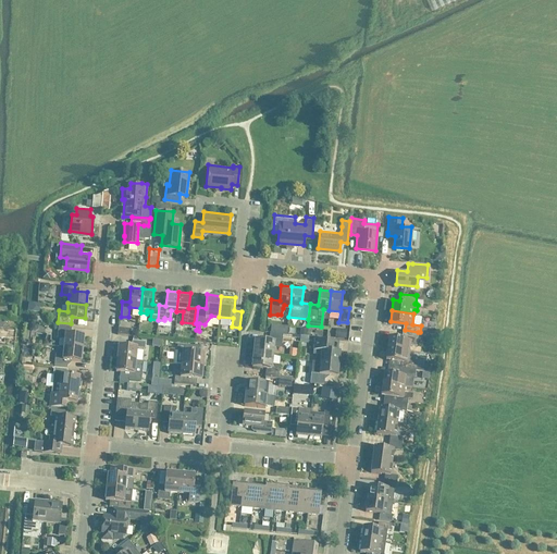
[(349,322),(350,330),(358,329),(357,321),(349,322)]
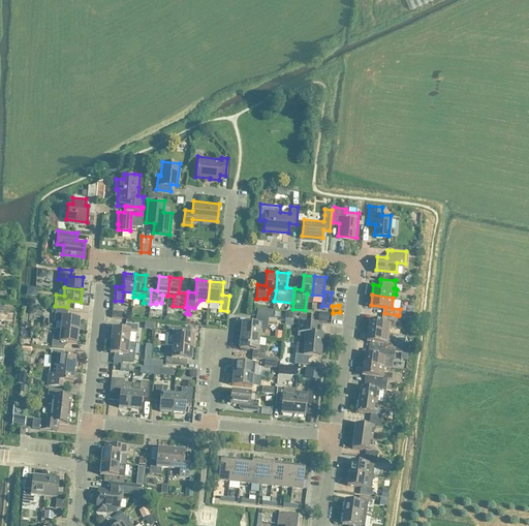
[(61,327),(78,329),(79,316),(67,315),(67,308),(55,307),(54,318),(61,319),(61,327)]
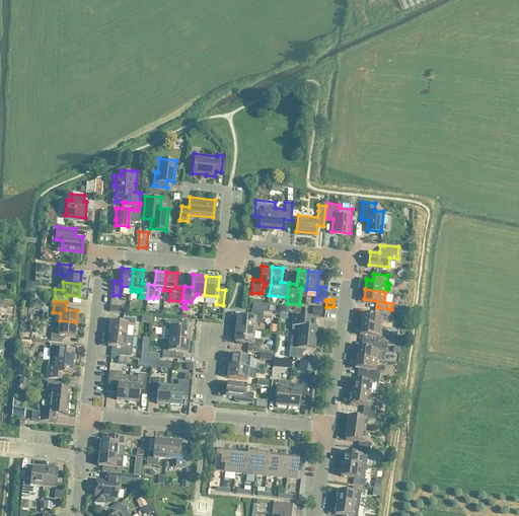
[(237,314),(236,326),(253,328),(254,320),(262,321),(264,308),(251,307),(250,315),(237,314)]
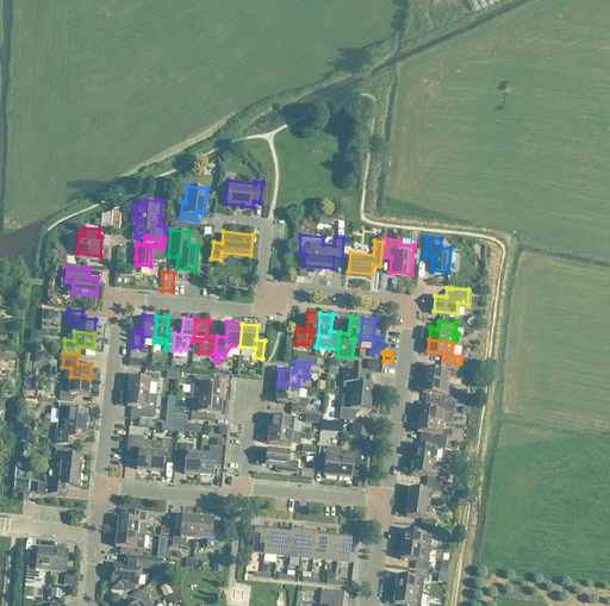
[(458,363),(443,361),(442,368),(425,366),(424,379),(448,381),(449,375),(456,376),(458,363)]
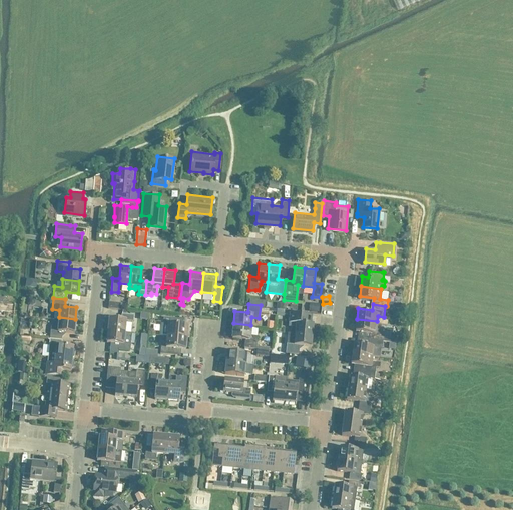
[(290,310),(288,324),(292,324),(291,331),(295,331),(312,333),(313,322),(311,322),(312,313),(302,312),(290,310)]
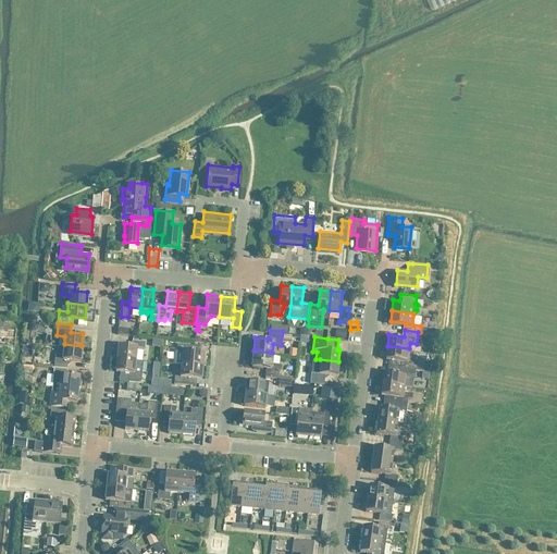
[(119,343),(116,356),(135,358),(136,345),(144,346),(145,340),(132,337),(132,344),(119,343)]
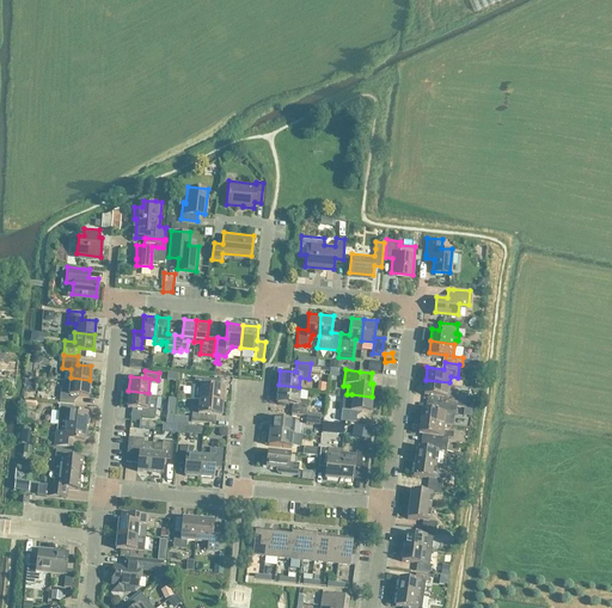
[(195,375),(194,382),(191,382),(190,397),(199,397),(222,399),(224,385),(214,385),(215,376),(195,375)]
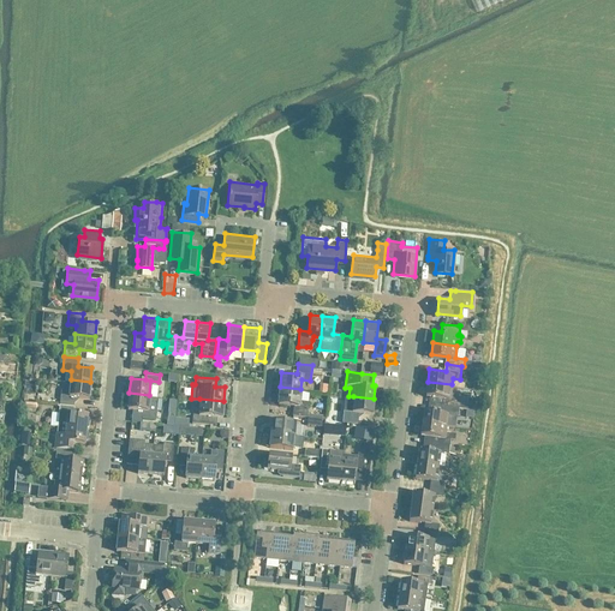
[(90,382),(71,379),(70,388),(61,388),(60,400),(73,401),(75,395),(89,396),(90,382)]
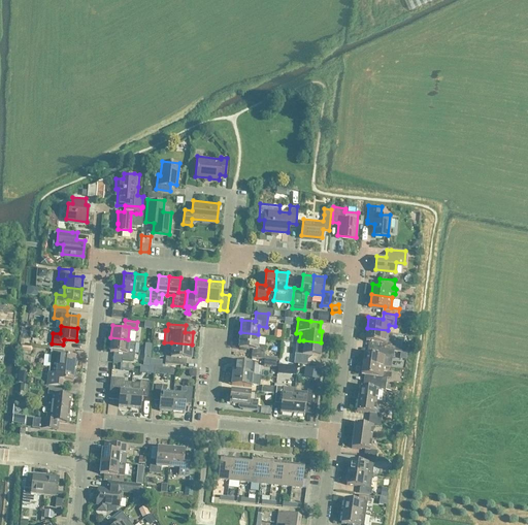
[(388,330),(367,328),(365,338),(380,340),(380,347),(394,349),(395,339),(394,339),(389,336),(387,335),(388,330)]
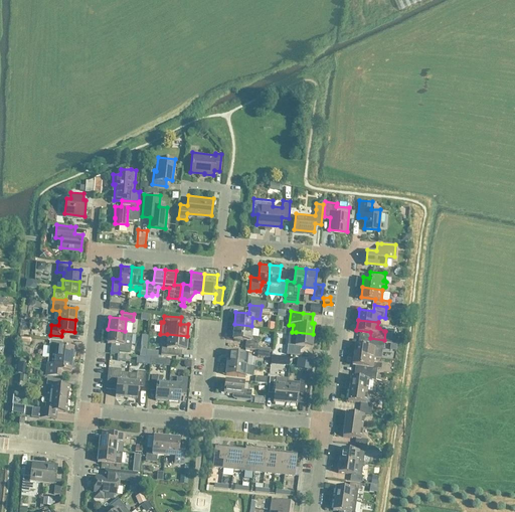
[(251,326),(234,324),(232,337),(245,338),(244,346),(256,347),(259,335),(250,334),(251,326)]
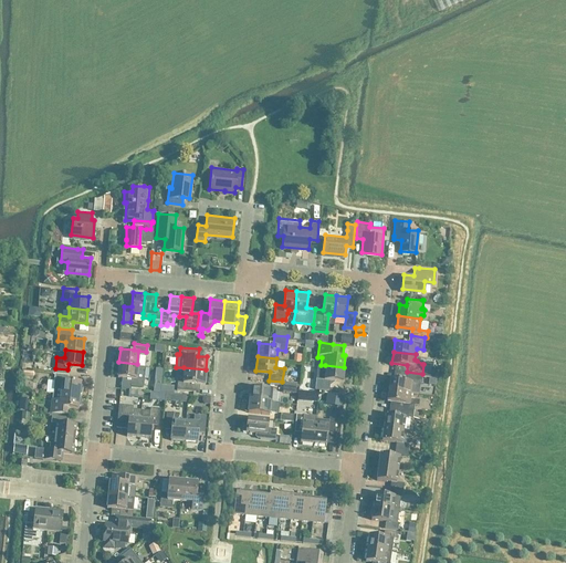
[(116,364),(115,371),(117,372),(117,375),(130,376),(129,383),(143,384),(144,377),(145,365),(137,364),(118,362),(118,363),(116,364)]
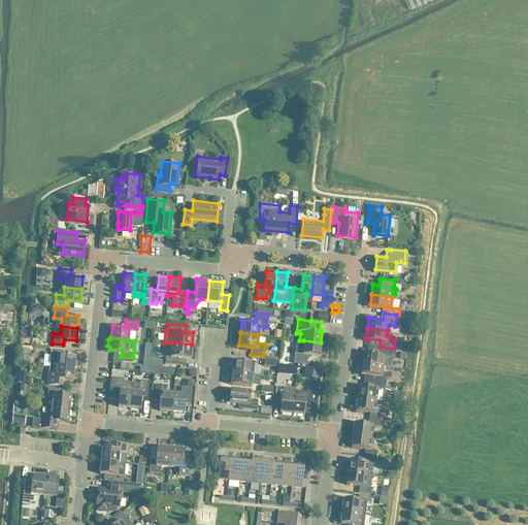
[(295,347),(295,351),(320,354),(321,342),(303,340),(299,340),(296,340),(295,347)]
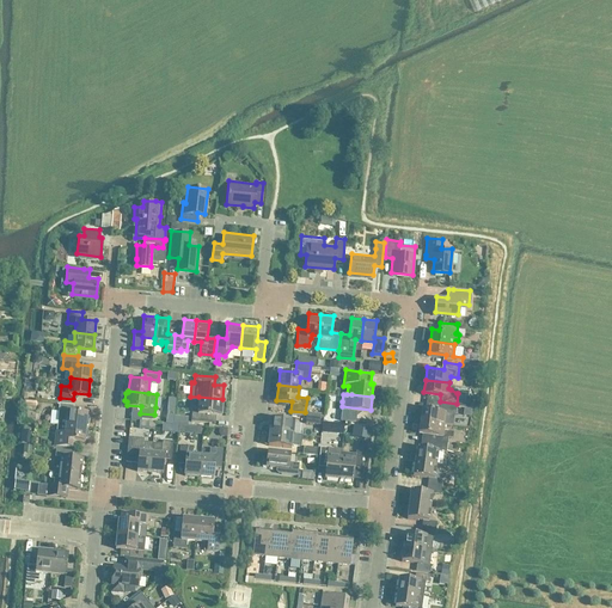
[(222,399),(199,397),(197,410),(191,410),(191,418),(212,421),(212,412),(221,413),(222,399)]
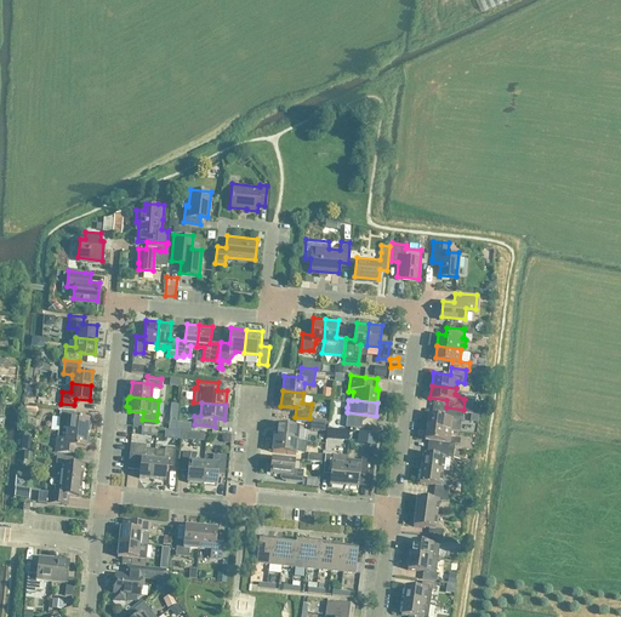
[(60,406),(58,428),(86,432),(86,429),(90,428),(90,421),(87,420),(89,417),(74,415),(74,409),(60,406)]
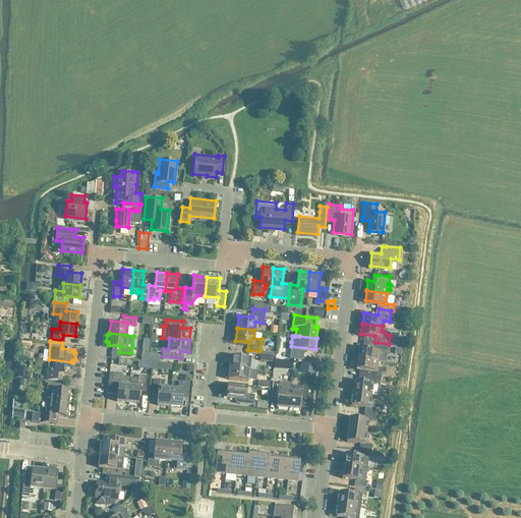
[(359,346),(357,356),(379,359),(385,360),(387,350),(388,350),(389,344),(374,342),(373,348),(361,346),(359,346)]
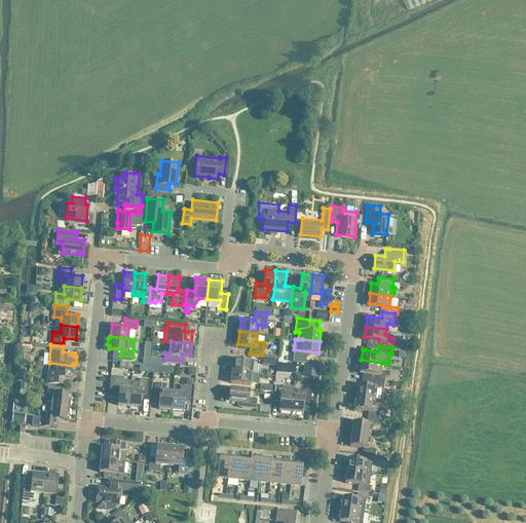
[(232,358),(231,369),(251,371),(253,360),(232,358)]
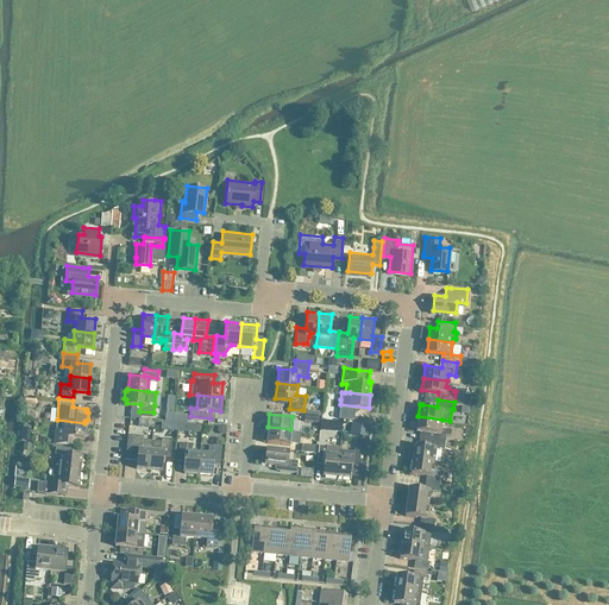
[(443,420),(418,416),(416,428),(432,430),(431,438),(445,440),(446,433),(450,433),(451,427),(441,426),(443,420)]
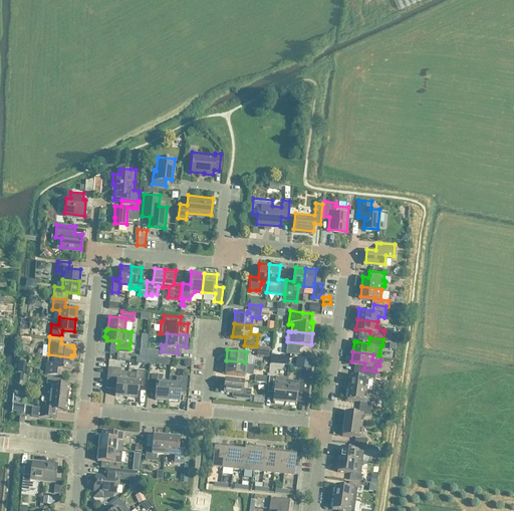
[(47,361),(46,372),(58,373),(62,374),(63,368),(70,369),(70,366),(73,365),(73,360),(71,358),(71,357),(48,354),(47,361)]
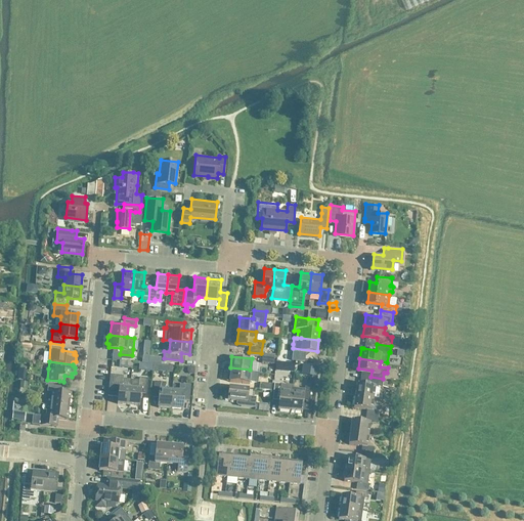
[(227,372),(226,378),(229,379),(249,381),(250,379),(257,380),(258,371),(250,370),(230,367),(230,372),(227,372)]
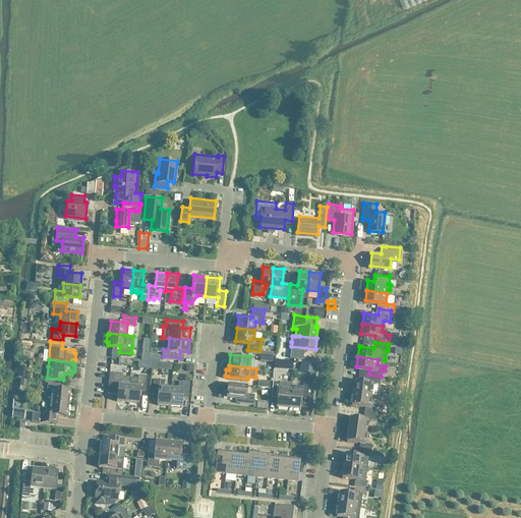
[(122,371),(113,370),(109,370),(108,383),(117,384),(116,399),(127,400),(129,382),(129,375),(122,375),(122,371)]
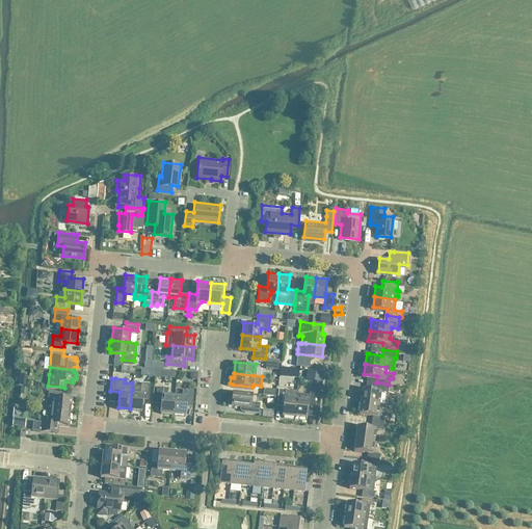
[(132,382),(132,390),(130,408),(141,410),(143,394),(149,395),(151,381),(141,380),(140,384),(132,382)]
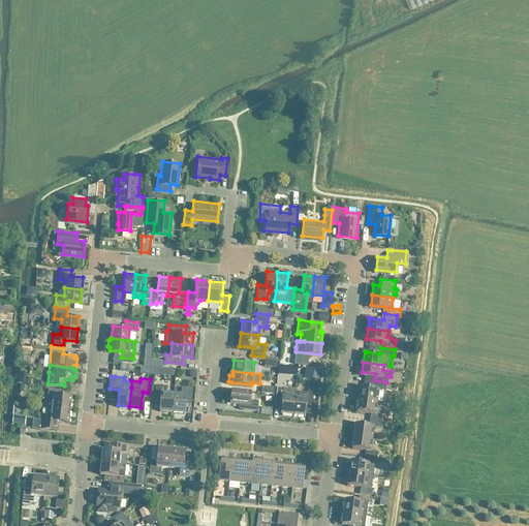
[(386,382),(374,380),(373,387),(360,384),(359,397),(377,400),(378,388),(385,389),(386,382)]
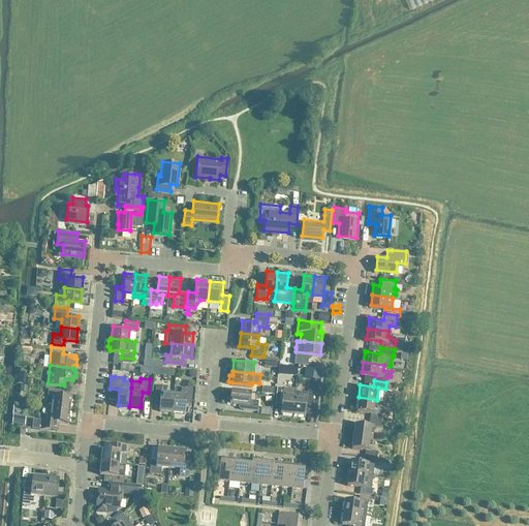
[(172,409),(174,392),(166,392),(166,383),(155,382),(154,395),(160,396),(159,408),(172,409)]
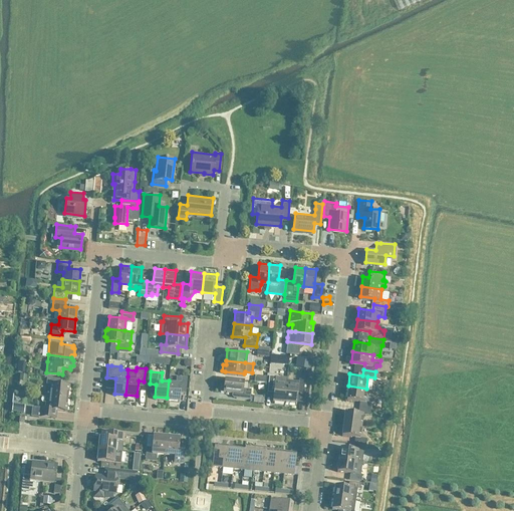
[(287,375),(275,374),(269,373),(267,386),(273,387),(272,399),(284,401),(287,375)]
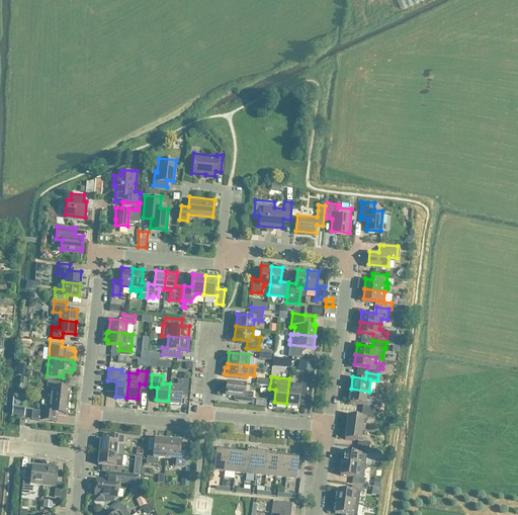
[(170,383),(168,401),(180,403),(181,390),(187,391),(188,378),(177,377),(177,384),(170,383)]
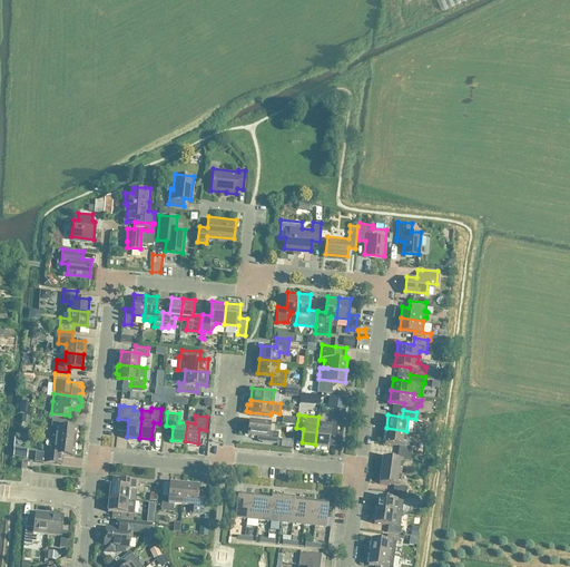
[(57,423),(56,430),(52,429),(50,431),(49,437),(55,438),(75,440),(77,426),(68,424),(68,418),(51,417),(51,423),(57,423)]
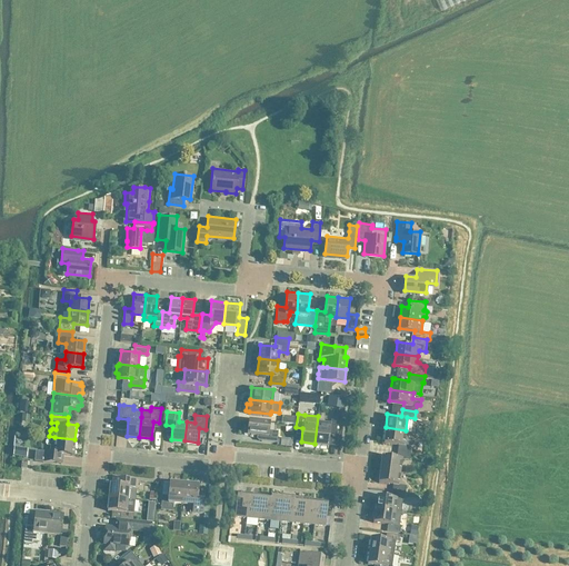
[(318,416),(315,444),(328,445),(329,430),(336,432),(338,418),(330,417),(330,419),(318,418),(318,416)]
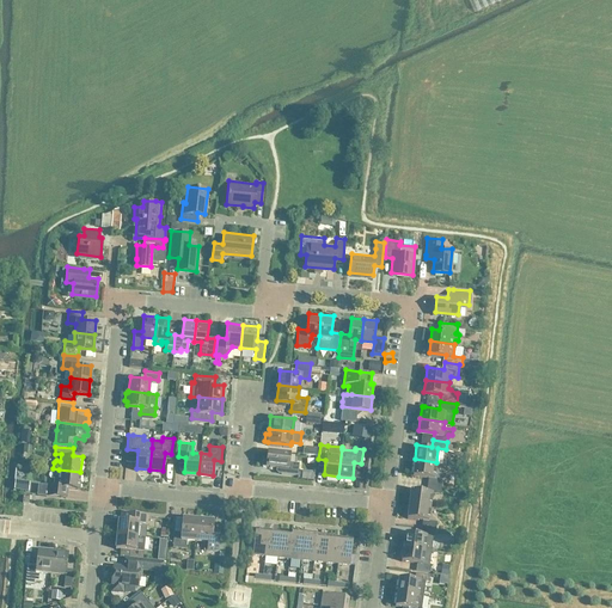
[(268,449),(267,455),(263,454),(262,464),(281,466),(281,470),(298,472),(299,460),(289,459),(291,452),(268,449)]
